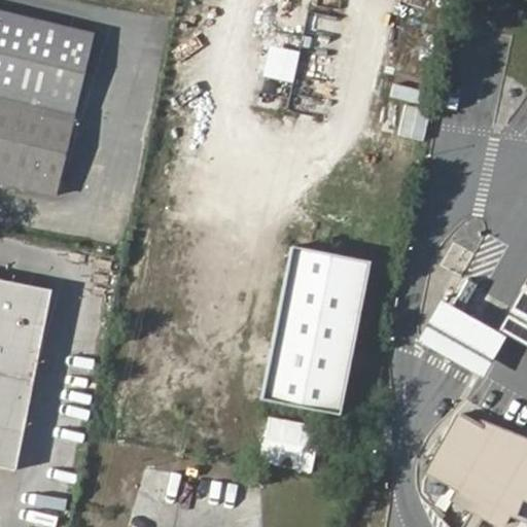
[(0,188),(54,202),(91,41),(0,21),(0,188)]
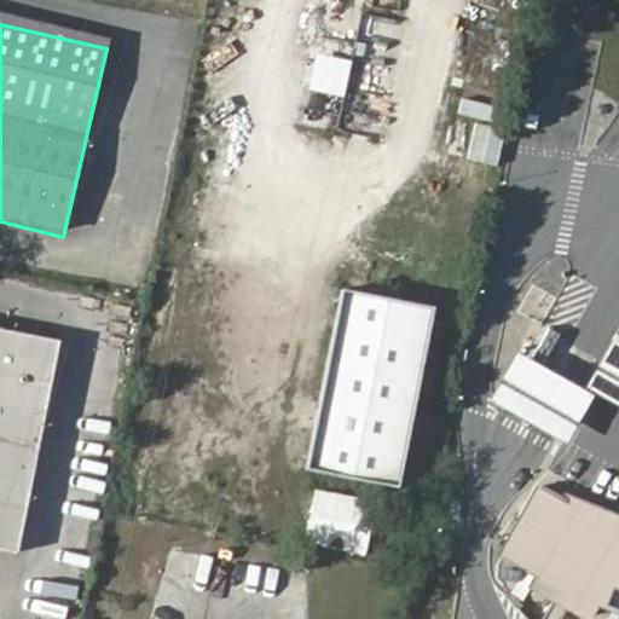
[(398,485),(433,306),(342,288),(306,467),(398,485)]
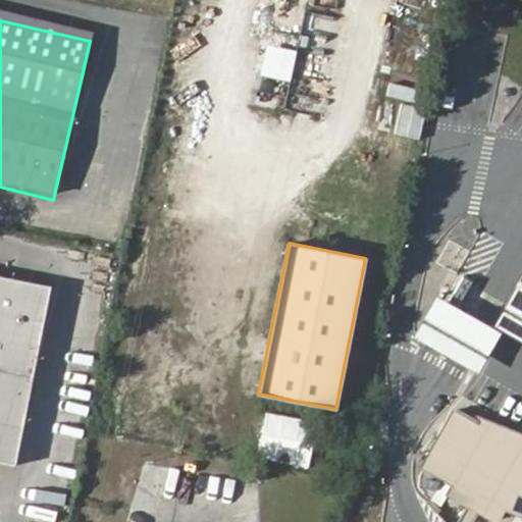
[(0,279),(0,467),(16,471),(52,291),(0,279)]
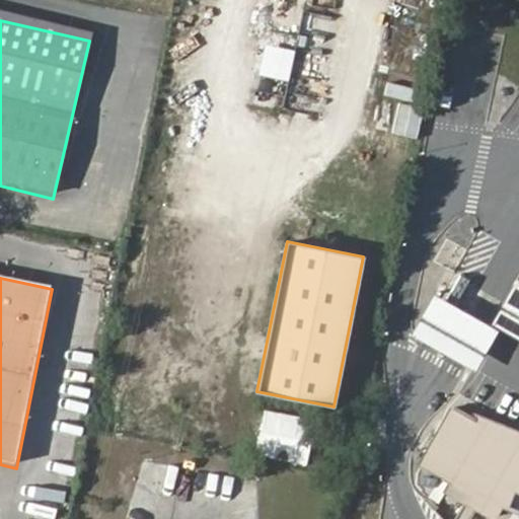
[(518,285),(516,284),(493,324),(518,339),(518,285)]
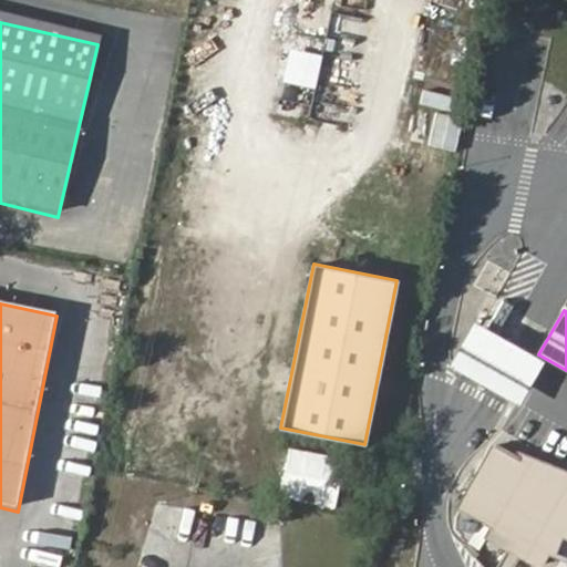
[(545,362),(475,323),(450,368),(519,406),(545,362)]
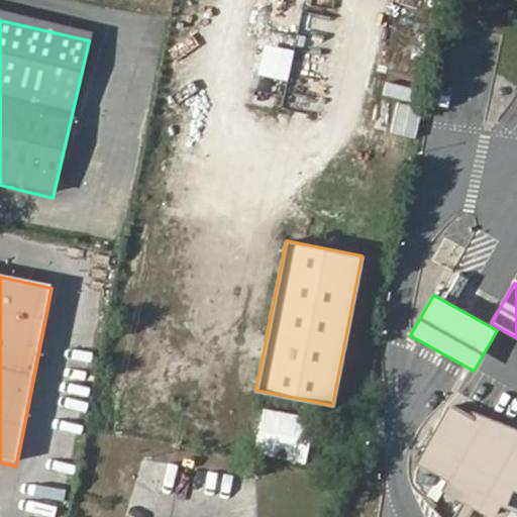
[(509,431),(454,403),(413,481),(424,486),(435,468),(454,478),(449,487),(469,497),(457,516),(458,516),(472,516),(479,503),(496,510),(512,482),(516,484),(516,426),(513,425),(509,431)]
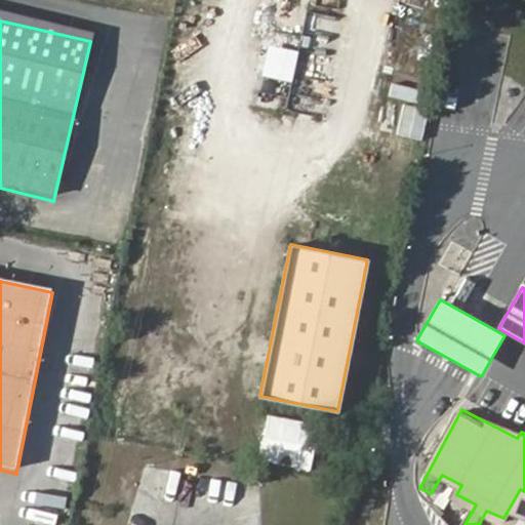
[(259,461),(312,473),(321,426),(269,415),(259,461)]
